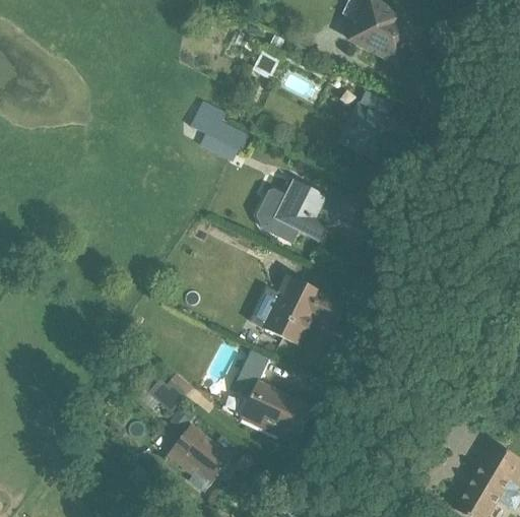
[(406,14),(378,0),(366,0),(346,41),(399,67),(407,51),(413,54),(425,29),(403,19),(406,14)]
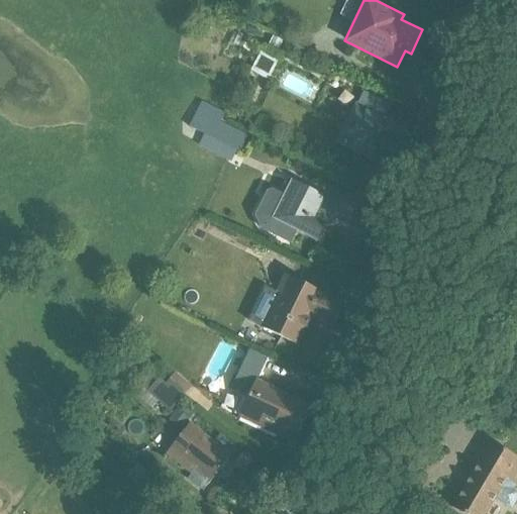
[(459,9),(471,14),(475,8),(477,2),(473,0),(464,0),(462,3),(459,9)]
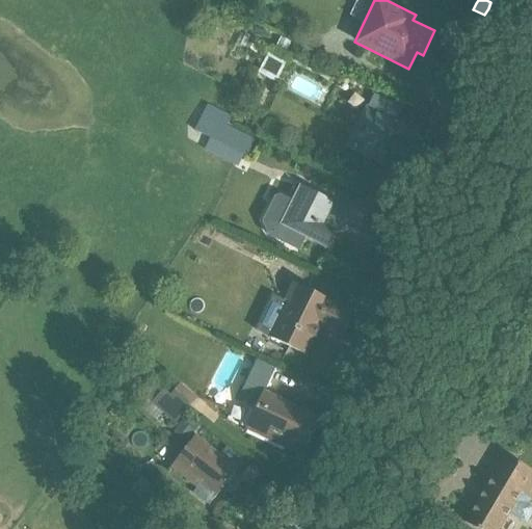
[(258,71),(276,80),(287,60),(268,51),(258,71)]
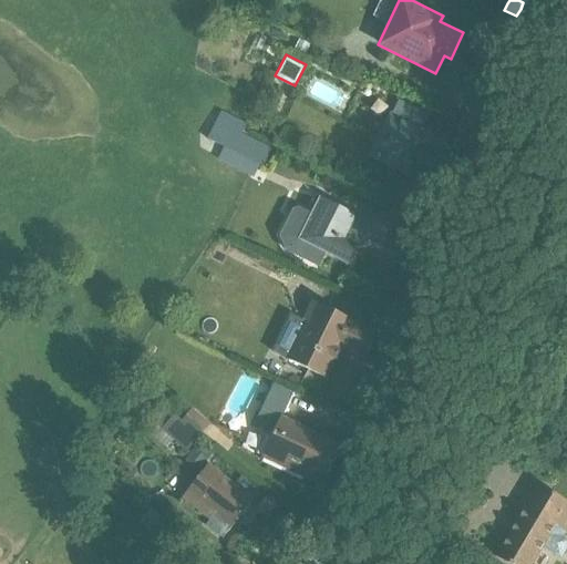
[(470,68),(462,83),(472,89),(480,73),(470,68)]
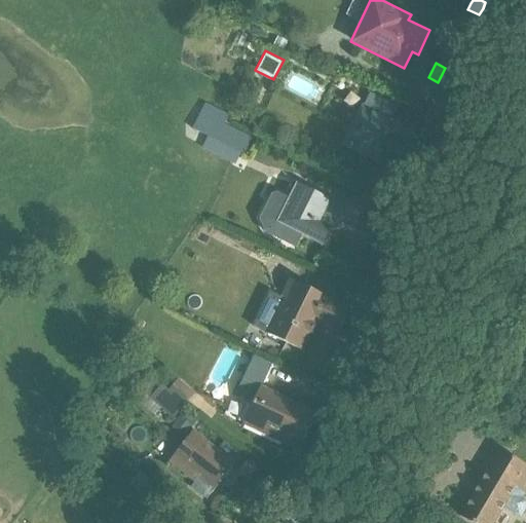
[(395,108),(389,105),(388,103),(387,101),(385,100),(383,99),(382,98),(380,98),(378,97),(375,97),(373,98),(368,95),(364,103),(361,101),(341,143),(380,161),(391,137),(406,143),(419,116),(396,105),(395,108)]
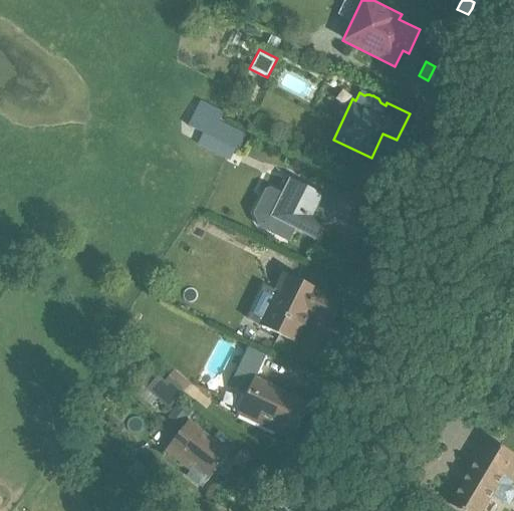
[(201,98),(188,123),(204,132),(198,143),(230,158),(243,132),(221,120),(225,110),(201,98)]
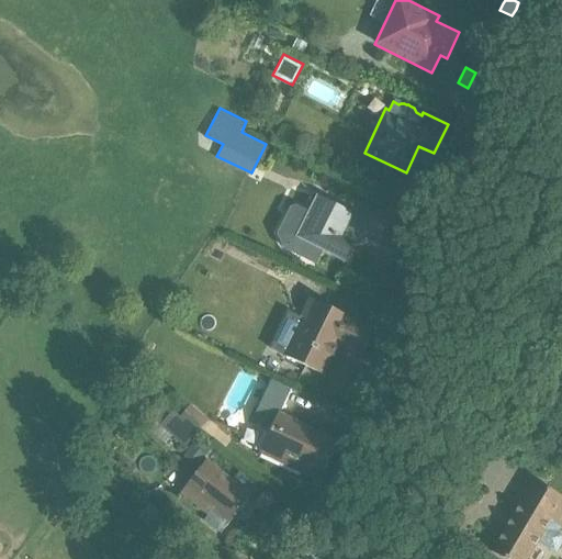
[(287,249),(315,264),(323,249),(344,260),(352,243),(357,246),(363,233),(369,221),(370,220),(355,212),(316,193),(308,209),(295,203),(290,205),(280,226),(279,226),(279,227),(279,228),(278,230),(278,231),(278,232),(278,233),(278,234),(278,235),(278,236),(278,237),(278,238),(279,239),(279,241),(279,242),(280,242),(280,243),(281,244),(281,245),(282,245),(282,246),(283,246),(283,247),(284,247),(285,248),(287,248),(287,249)]
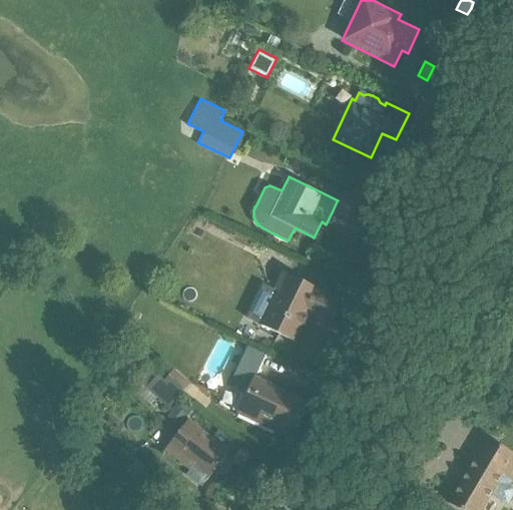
[(257,240),(236,231),(233,238),(252,247),(257,240)]
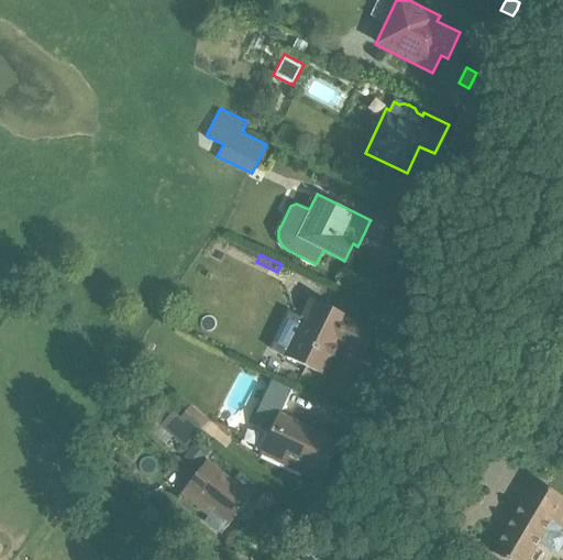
[(288,310),(269,348),(323,374),(339,344),(361,357),(374,329),(309,297),(300,317),(288,310)]
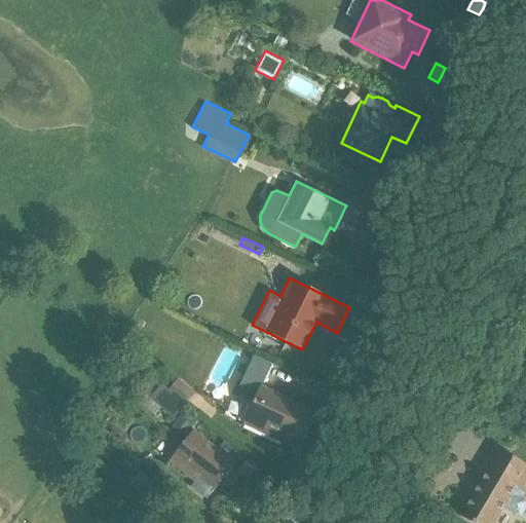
[(253,355),(235,391),(254,401),(242,423),(299,449),(304,438),(307,439),(310,432),(308,431),(316,413),(260,385),(271,364),(253,355)]
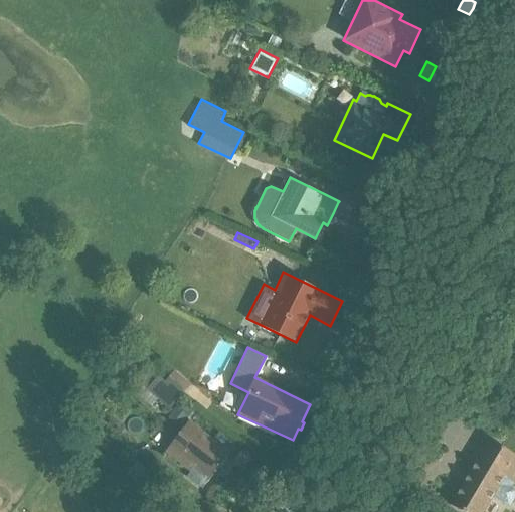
[(170,375),(186,388),(191,382),(174,369),(170,375)]
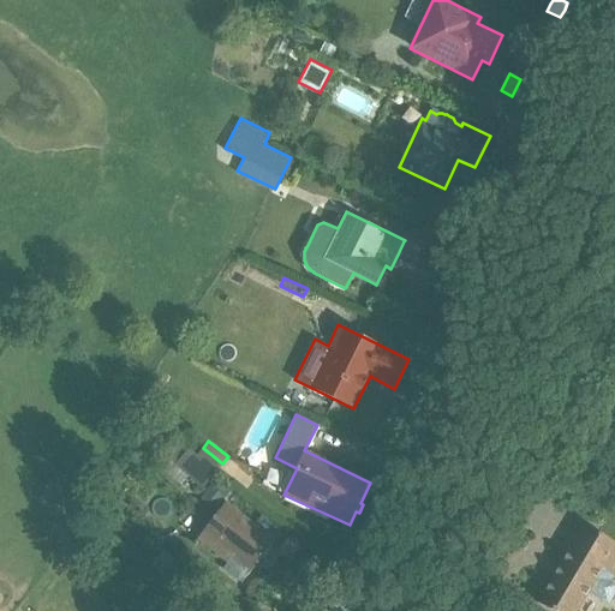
[(222,463),(203,448),(196,455),(180,442),(169,455),(172,457),(162,468),(180,485),(190,474),(203,486),(222,463)]
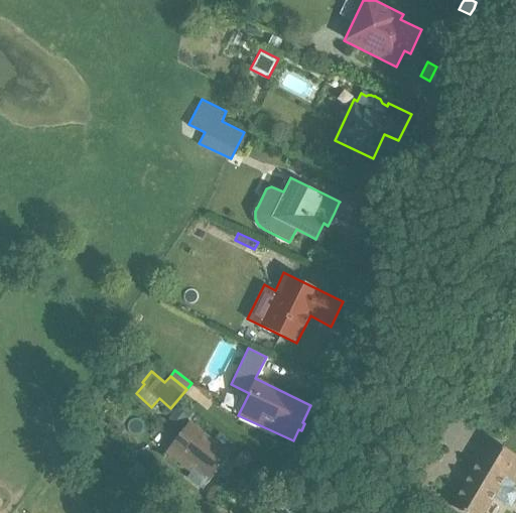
[(182,399),(168,417),(180,426),(195,409),(182,399)]
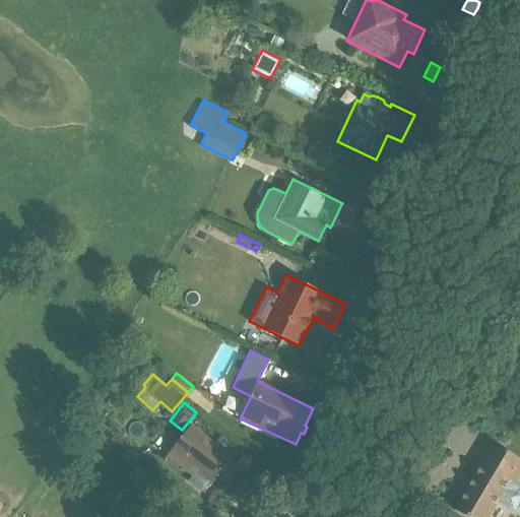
[(244,452),(221,435),(215,443),(191,424),(167,455),(192,475),(189,479),(204,492),(231,458),(236,462),(244,452)]
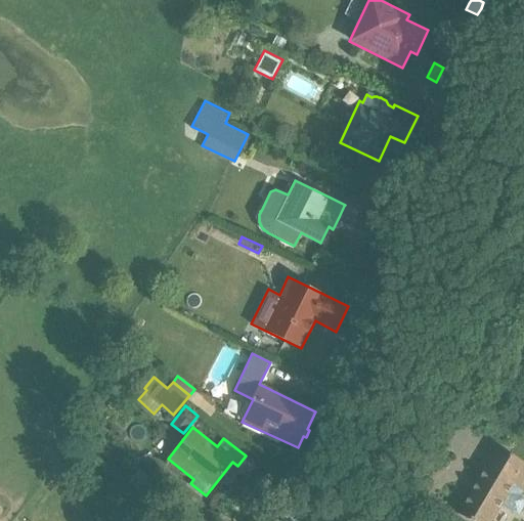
[(523,505),(523,494),(521,493),(523,490),(523,487),(523,462),(494,444),(481,467),(484,469),(457,513),(471,520),(491,520),(501,505),(518,515),(523,505)]
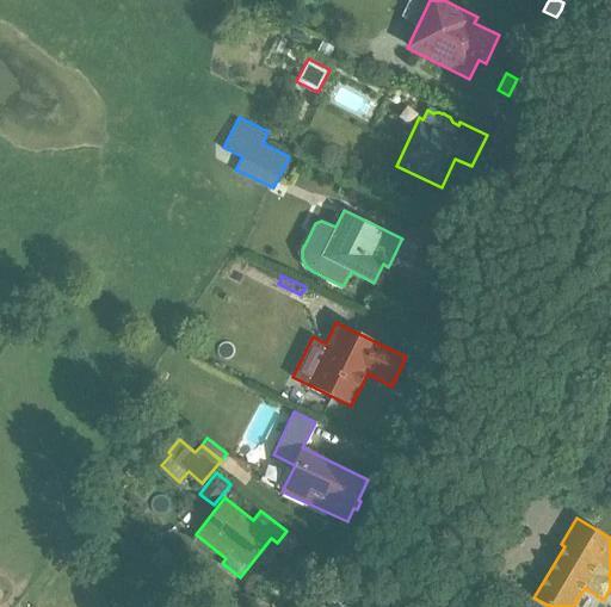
[(178,556),(158,542),(149,552),(170,567),(178,556)]
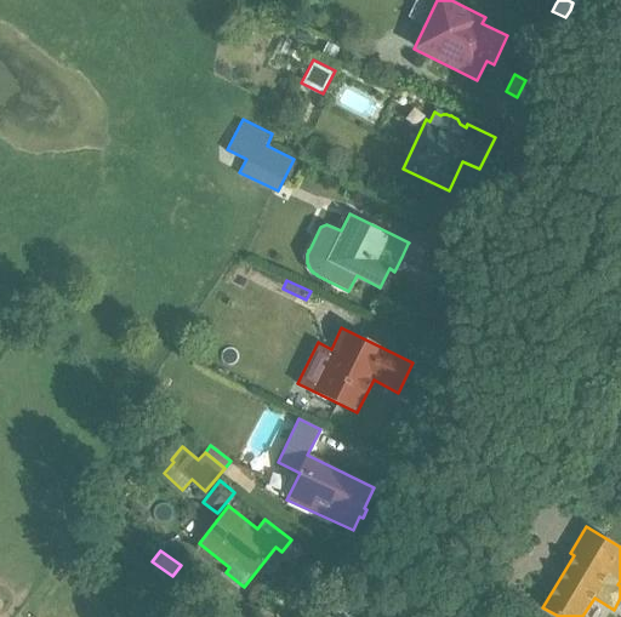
[(346,587),(331,616),(346,616),(358,592),(346,587)]
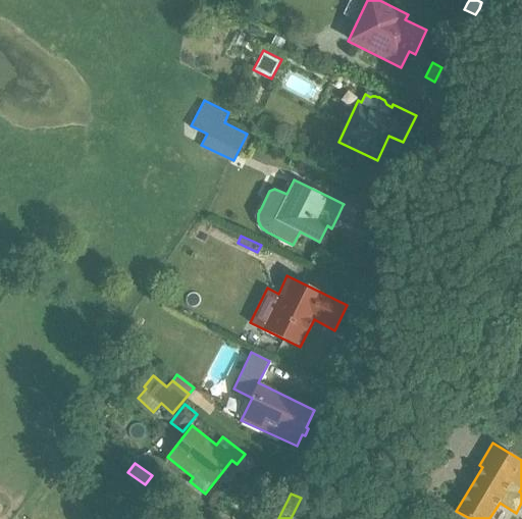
[(304,500),(295,518),(308,518),(314,505),(304,500)]
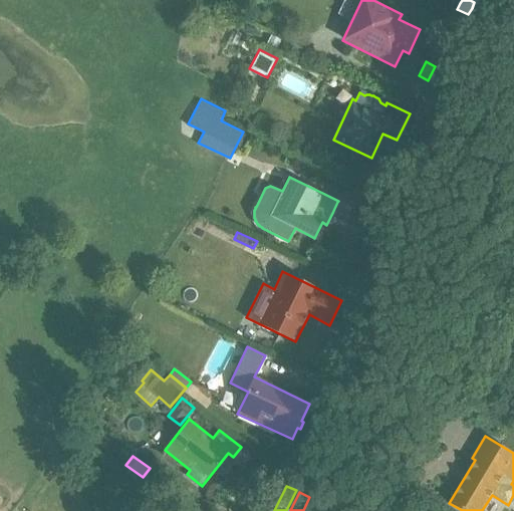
[(206,510),(195,502),(188,510),(206,510)]
